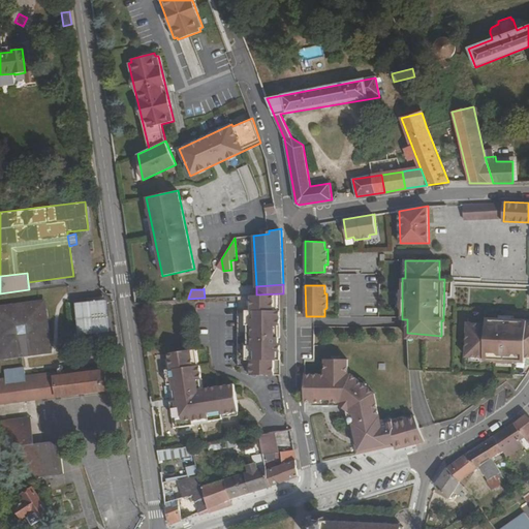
[(256,294),(239,296),(239,367),(252,367),(252,375),(281,375),(281,345),(278,345),(278,338),(281,338),(281,293),(256,294)]
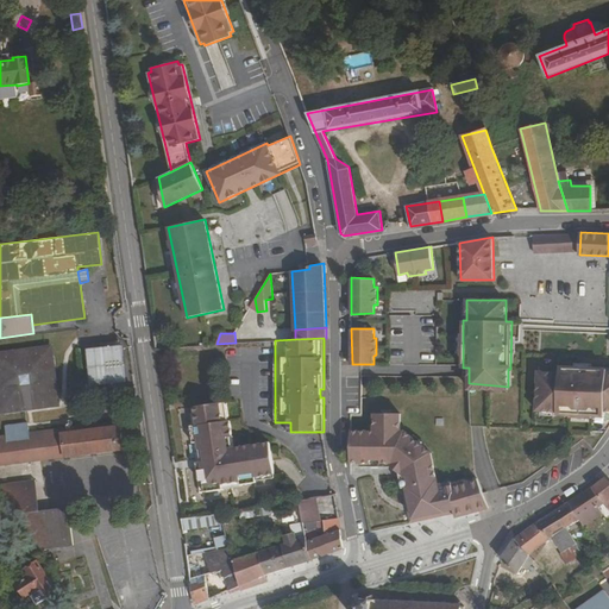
[(95,365),(123,362),(119,339),(92,343),(95,365)]
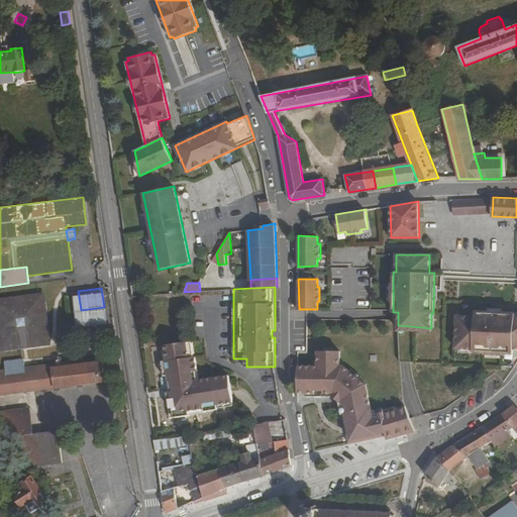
[(20,342),(27,341),(28,346),(44,344),(38,295),(0,299),(0,305),(6,349),(21,347),(20,342)]
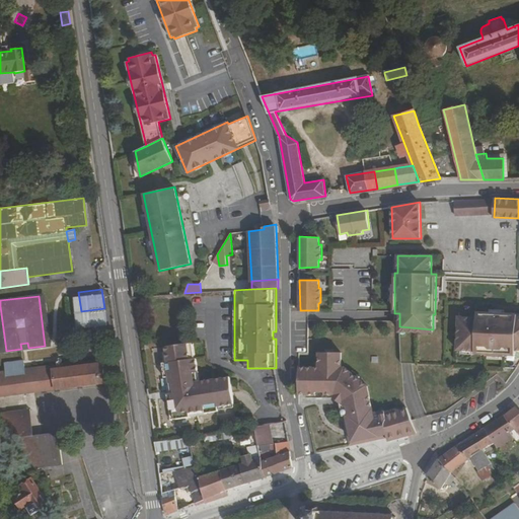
[(518,349),(518,316),(517,317),(517,314),(489,312),(485,336),(458,332),(457,350),(474,351),(474,353),(515,355),(516,349),(518,349)]
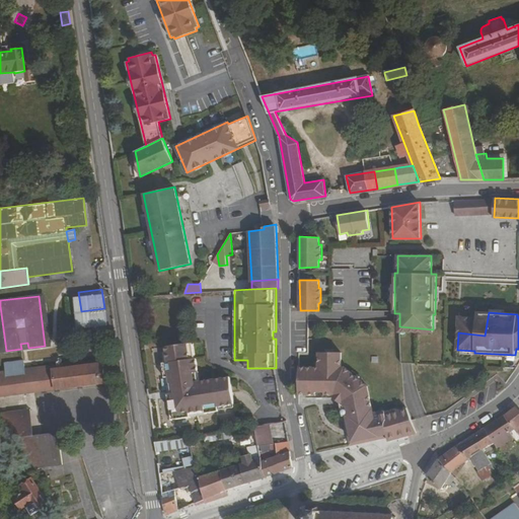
[(476,317),(459,316),(458,332),(485,336),(489,312),(477,312),(476,317)]
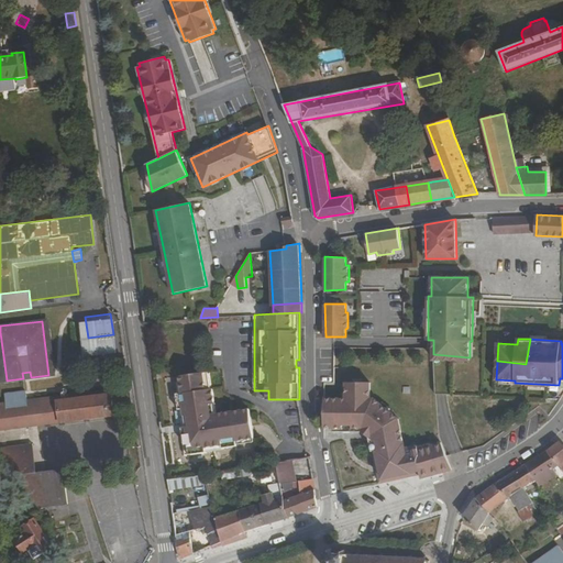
[(236,446),(236,441),(247,440),(243,409),(212,415),(211,405),(214,404),(213,388),(211,388),(209,371),(179,375),(181,393),(176,394),(178,409),(183,409),(186,432),(181,432),(185,455),(206,453),(205,449),(221,445),(222,449),(236,446)]
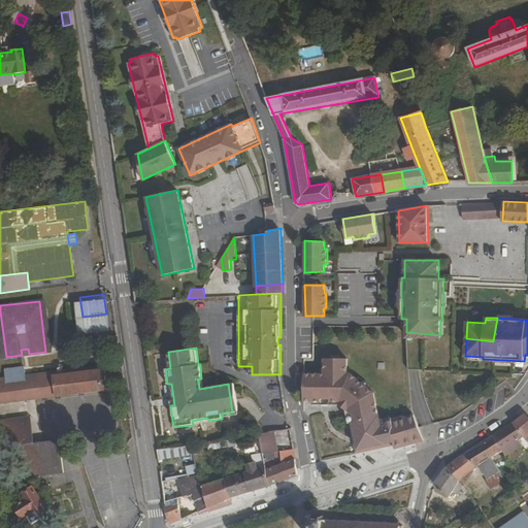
[(311,404),(339,404),(341,401),(343,402),(342,398),(351,393),(370,389),(351,373),(347,373),(347,358),(324,358),(324,373),(304,373),(304,400),(311,400),(311,404)]
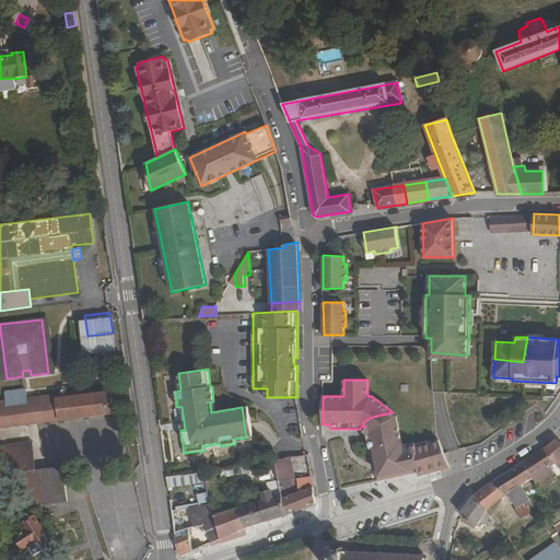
[(109,387),(27,398),(26,389),(6,392),(7,400),(0,401),(0,427),(113,411),(109,387)]
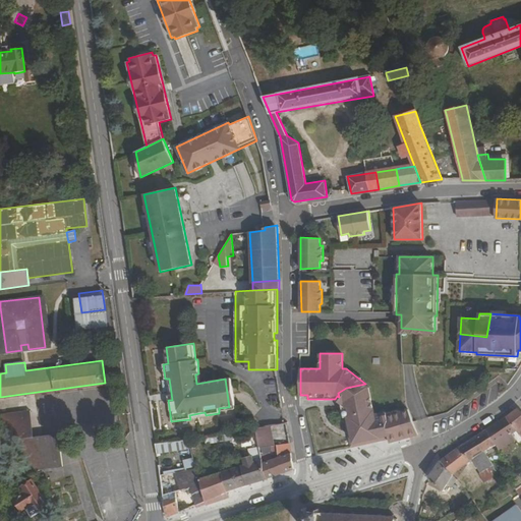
[(229,407),(235,406),(231,379),(225,379),(229,407)]
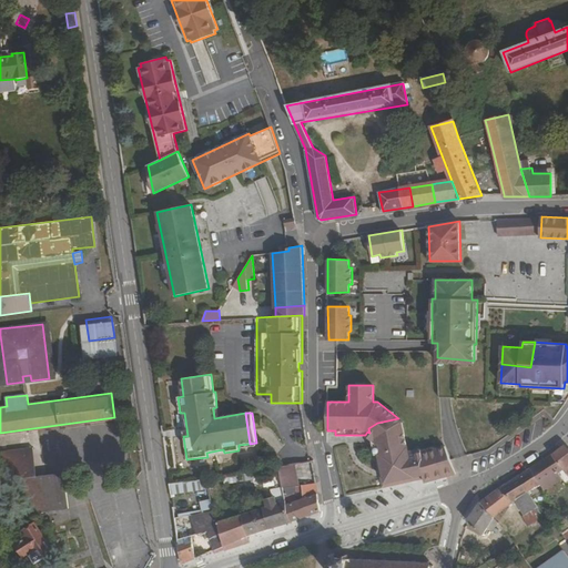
[(425,482),(456,474),(445,446),(422,453),(422,449),(408,452),(402,422),(398,418),(377,423),(368,428),(369,433),(374,437),(372,440),(375,455),(379,454),(385,483),(423,474),(424,478),(425,482)]
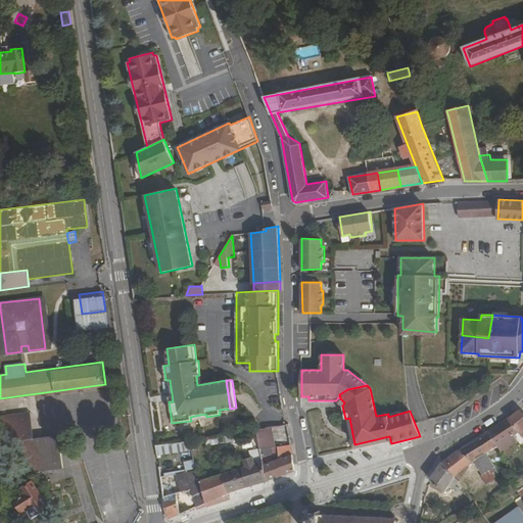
[(522,413),(520,411),(510,418),(519,431),(522,436),(522,413)]
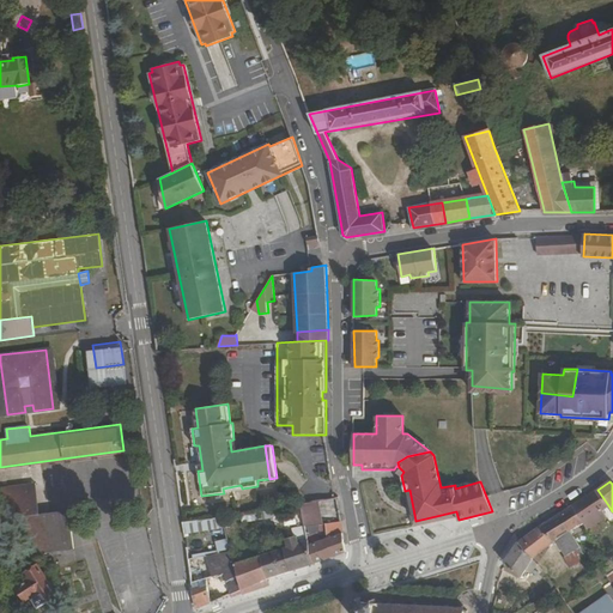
[(37,552),(74,547),(70,510),(40,514),(36,484),(0,487),(0,495),(2,501),(37,552)]
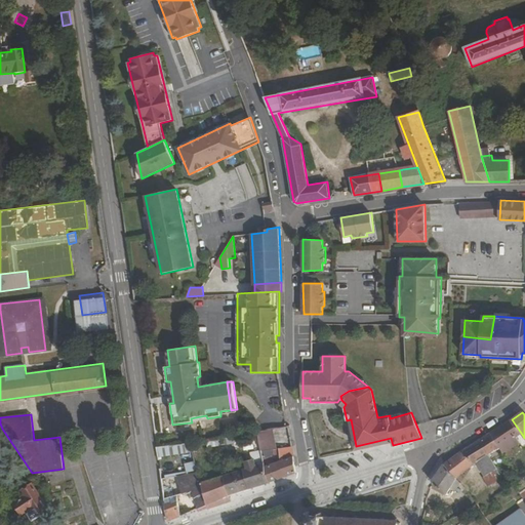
[(351,419),(347,420),(354,451),(392,442),(391,438),(356,446),(351,419)]
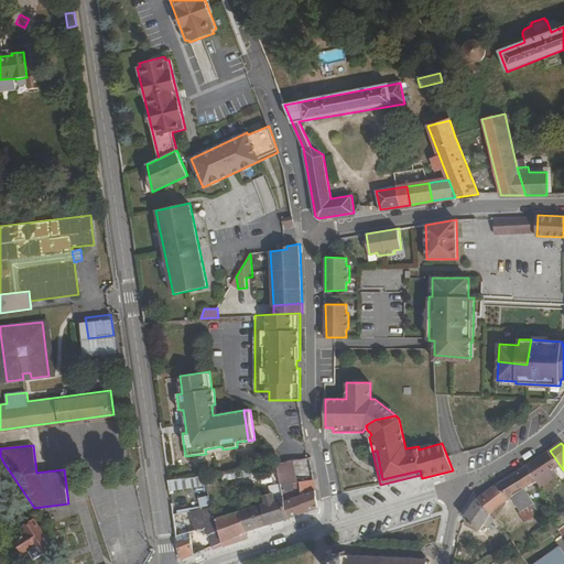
[(559,475),(554,468),(560,465),(550,451),(537,459),(527,465),(537,479),(541,486),(559,475)]
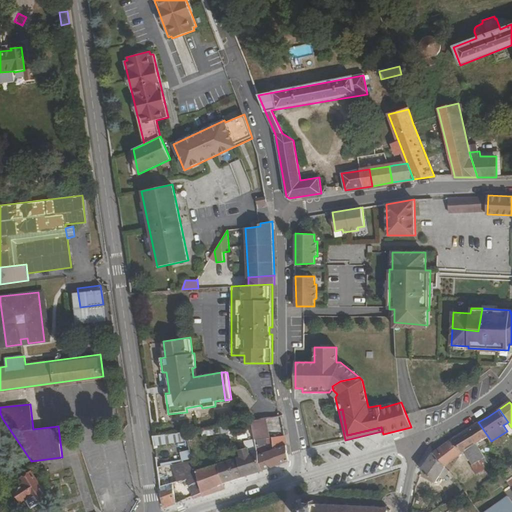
[(253,428),(255,440),(266,438),(269,438),(266,419),(248,421),(249,428),(253,428)]
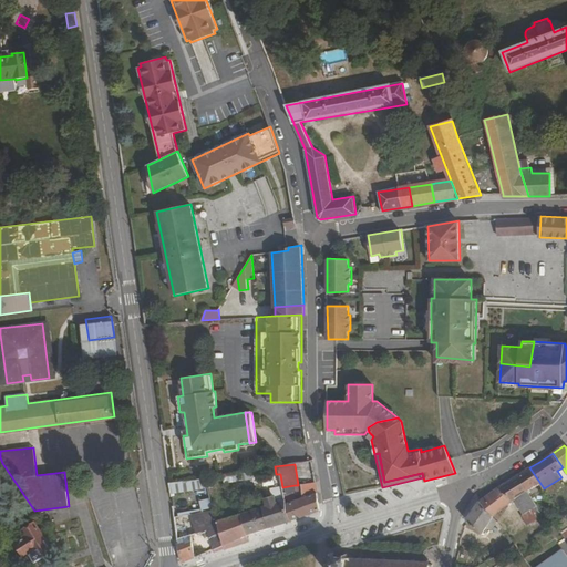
[(513,478),(501,486),(512,502),(515,500),(527,491),(539,482),(529,467),(513,478)]
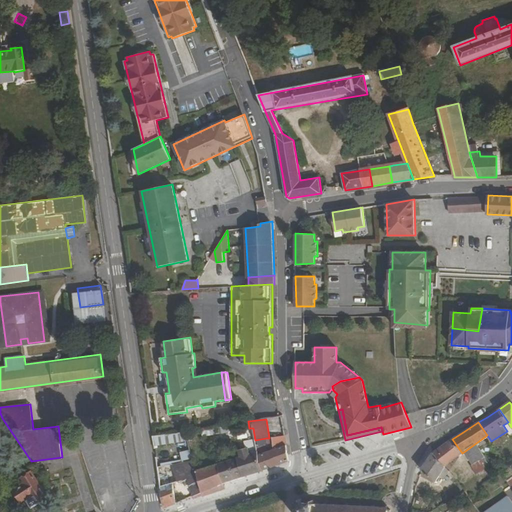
[(226,425),(203,428),(205,435),(227,432),(226,425)]
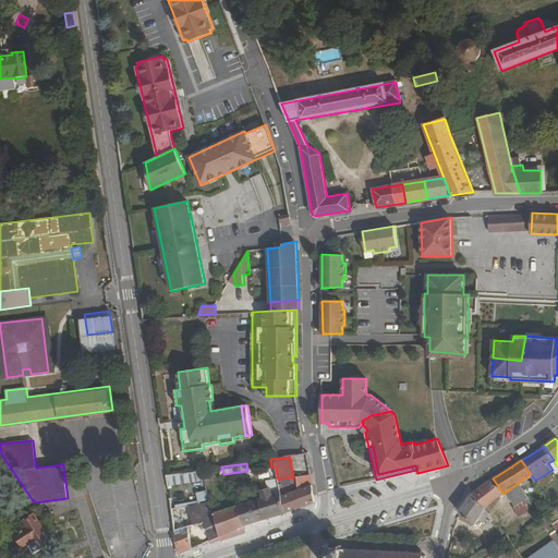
[(166,475),(168,486),(205,481),(202,470),(166,475)]
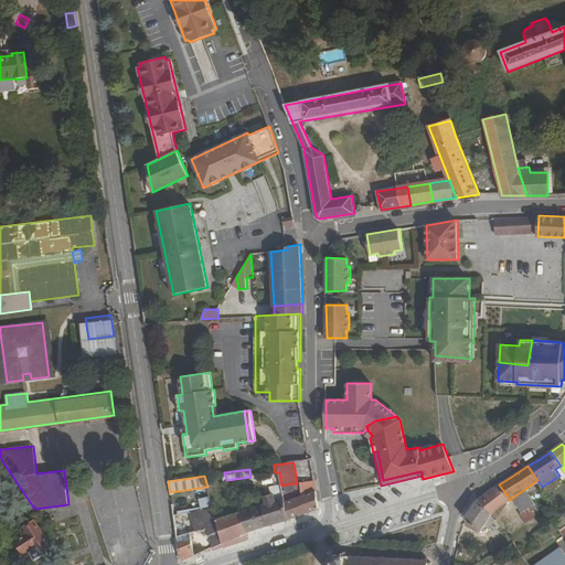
[(319,509),(315,480),(300,482),(302,496),(285,501),(289,519),(319,509)]
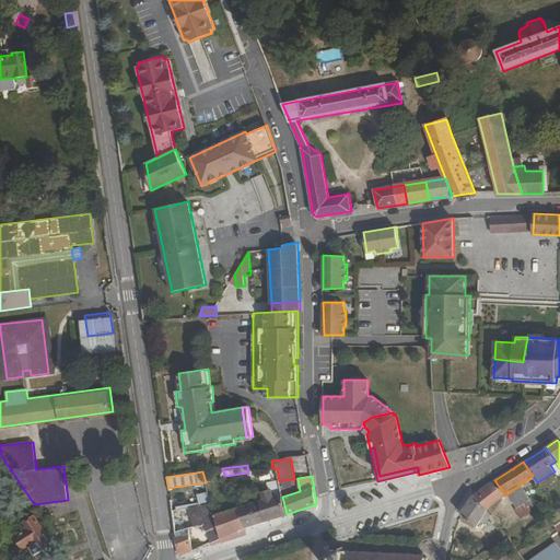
[(488,510),(505,496),(494,480),(483,488),(474,494),(488,510)]
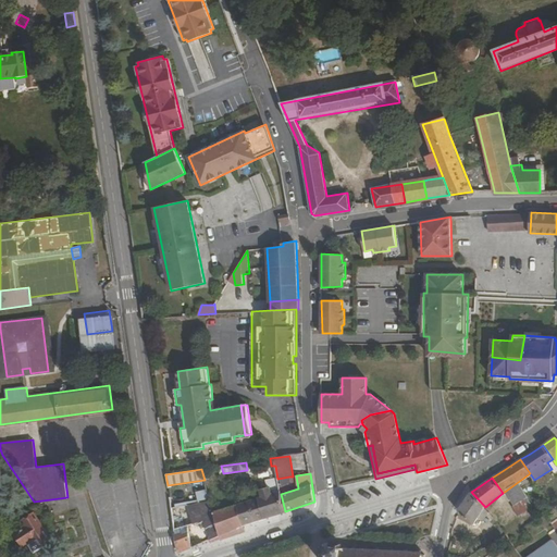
[(279,485),(277,479),(267,481),(268,487),(260,490),(261,496),(258,497),(264,518),(285,511),(281,494),(279,485)]
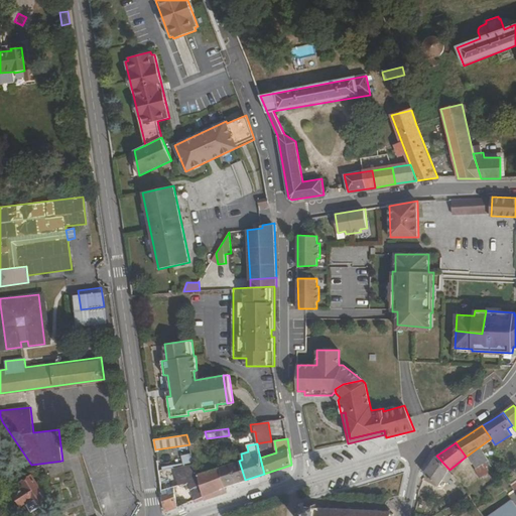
[(480,446),(469,455),(477,468),(476,469),(481,477),(492,471),(487,463),(489,461),(480,446)]
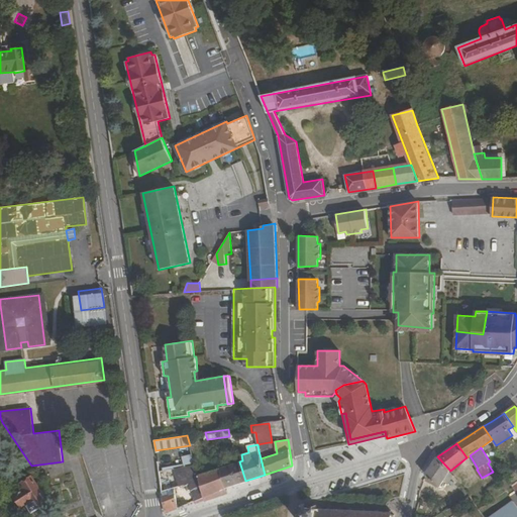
[(182,464),(192,463),(191,454),(181,455),(182,464)]
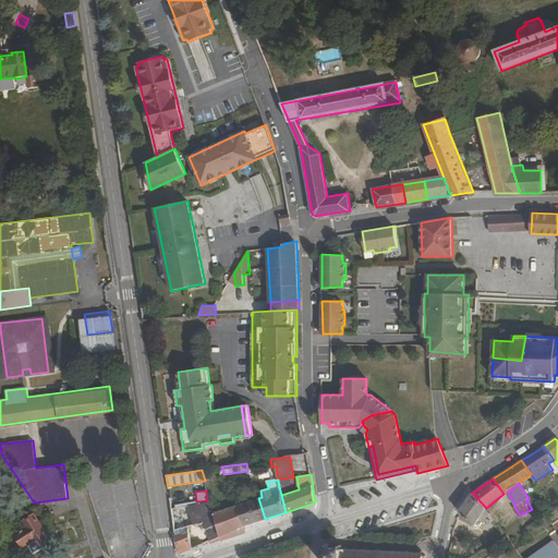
[(459,511),(475,524),(480,518),(486,508),(472,493),(466,501),(459,511)]
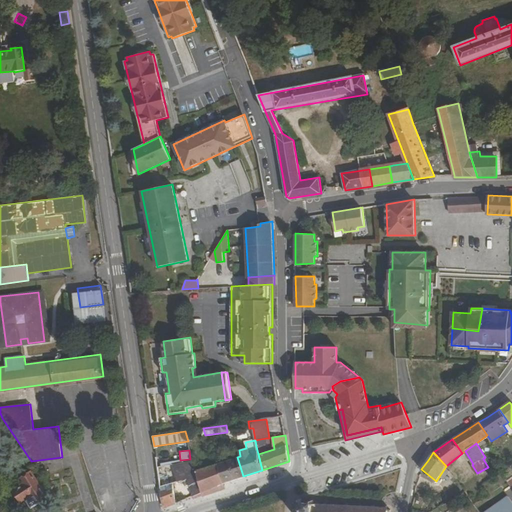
[(223,482),(243,476),(237,457),(216,464),(223,482)]
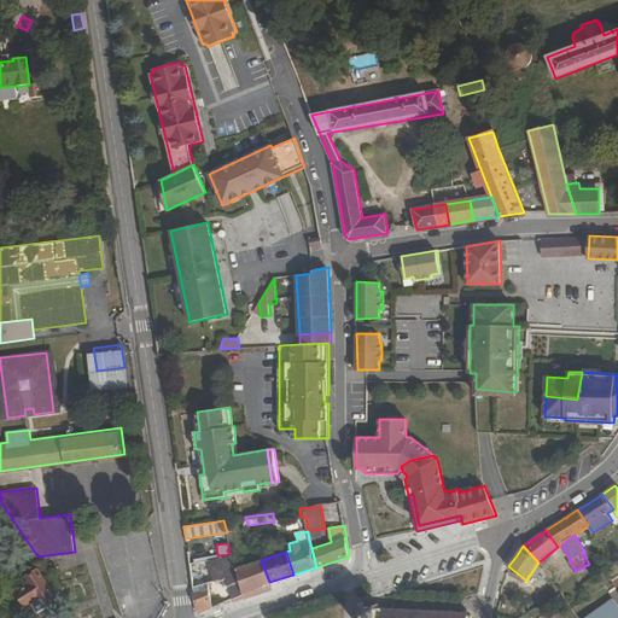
[(232,555),(220,557),(225,571),(235,567),(232,555)]
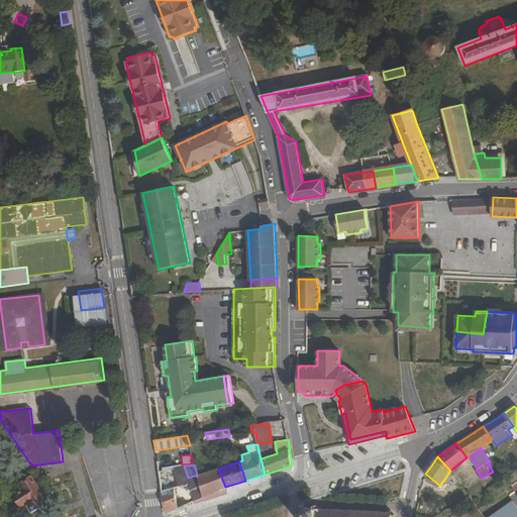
[(205,496),(225,487),(218,469),(198,475),(200,480),(189,483),(194,501),(205,496)]
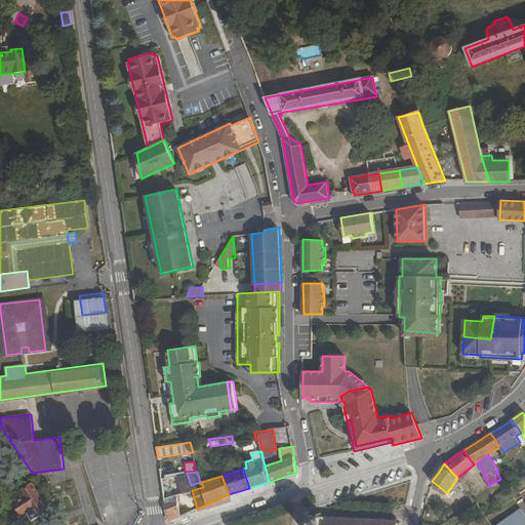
[(457,478),(451,487),(455,490),(460,482),(457,478)]
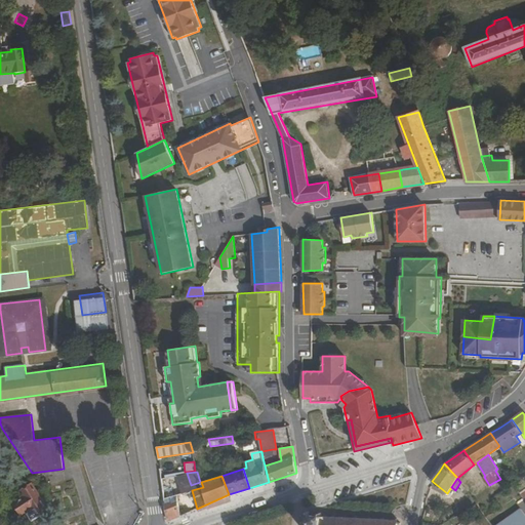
[(24,514),(29,511),(35,519),(41,516),(40,513),(48,507),(34,484),(23,491),(27,496),(16,503),(24,514)]
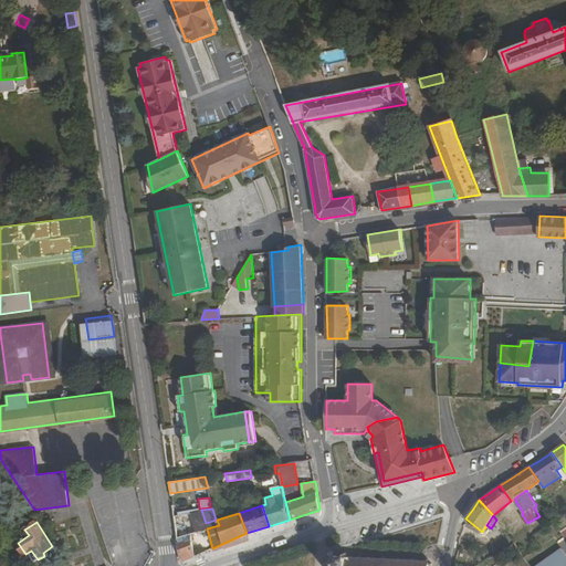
[(181,561),(195,555),(189,534),(181,536),(181,531),(176,531),(181,561)]
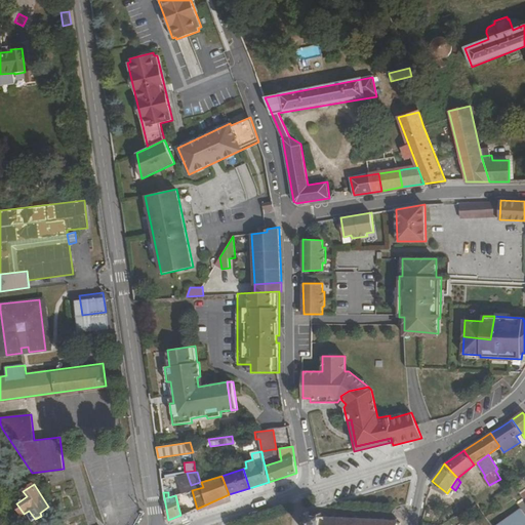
[(208,507),(231,500),(229,494),(208,503),(208,507)]
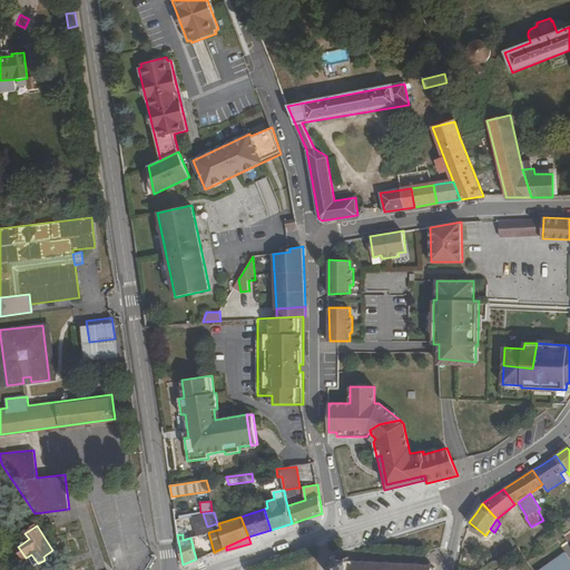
[(538,569),(569,569),(569,557),(567,552),(538,569)]
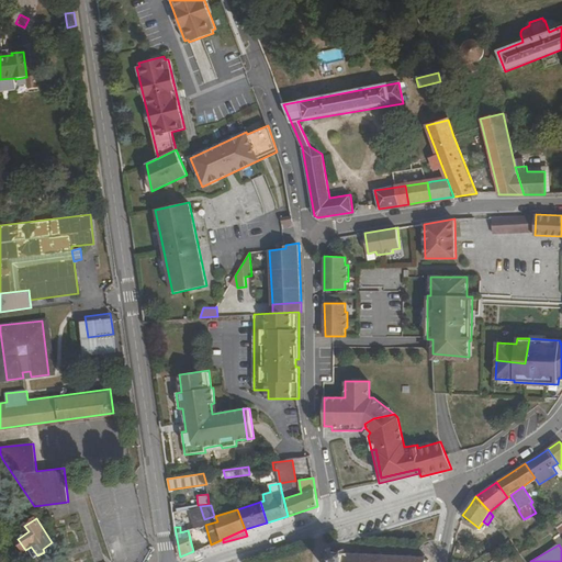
[(328,550),(324,550),(324,552),(327,553),(326,561),(425,561),(426,561),(428,561),(429,560),(425,560),(425,555),(424,555),(423,558),(411,557),(411,554),(408,554),(408,557),(396,555),(396,553),(394,553),(394,555),(382,554),(382,552),(380,552),(380,554),(370,554),(370,551),(368,551),(368,554),(358,553),(358,550),(356,550),(356,553),(347,553),(347,551),(344,551),(344,548),(341,548),(341,551),(330,551),(332,548),(328,547),(328,550)]
